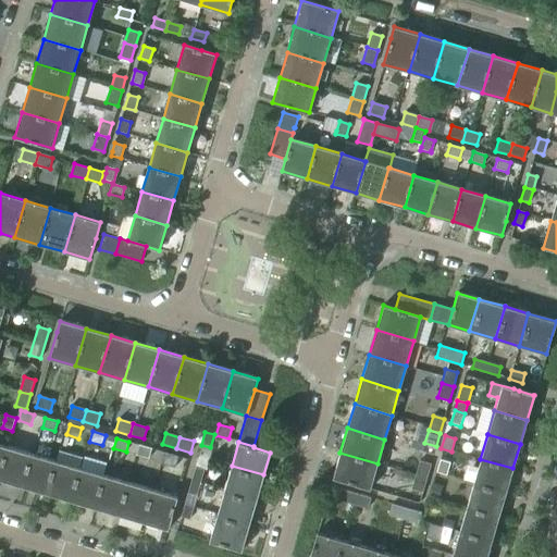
[(152,448),(139,445),(136,455),(149,458),(152,448)]
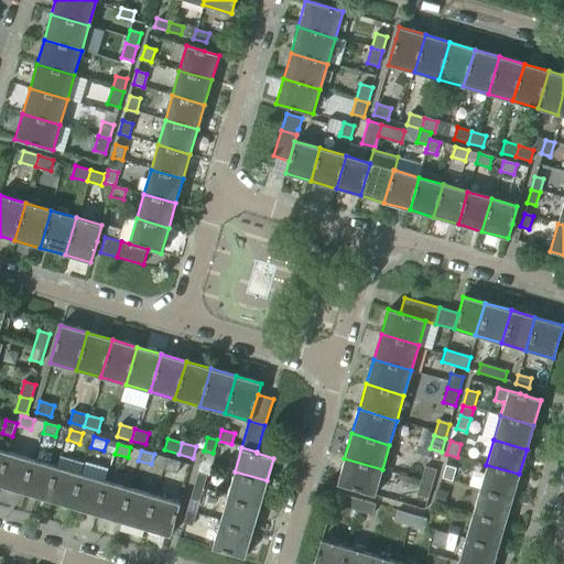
[(0,477),(0,486),(24,494),(33,462),(8,454),(0,477)]
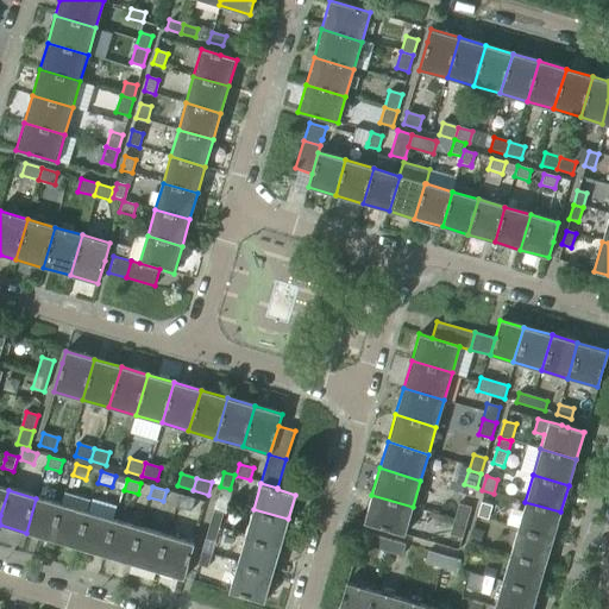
[(88,508),(92,498),(70,493),(67,502),(88,508)]
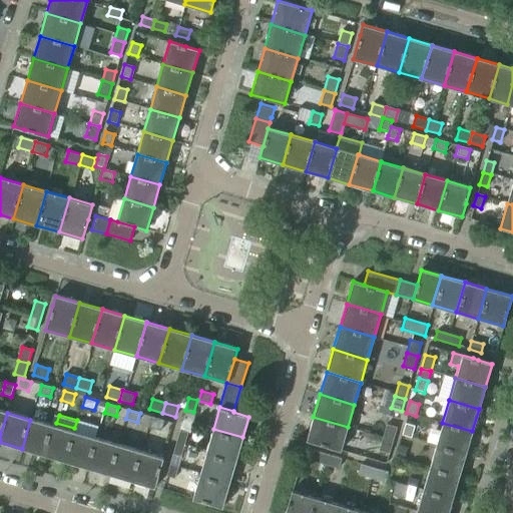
[(164,420),(151,417),(147,427),(160,431),(164,420)]
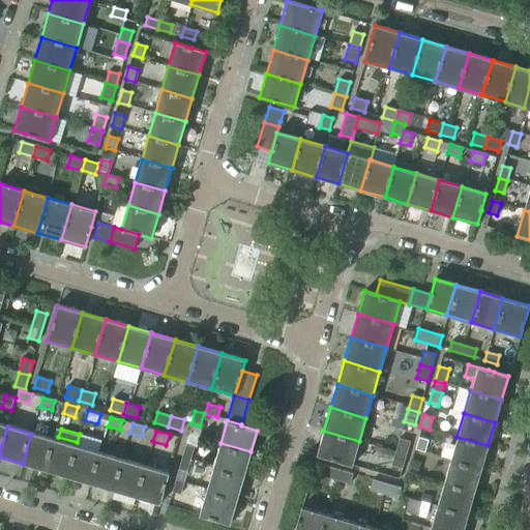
[(359,441),(323,431),(317,454),(327,458),(352,465),(359,441)]
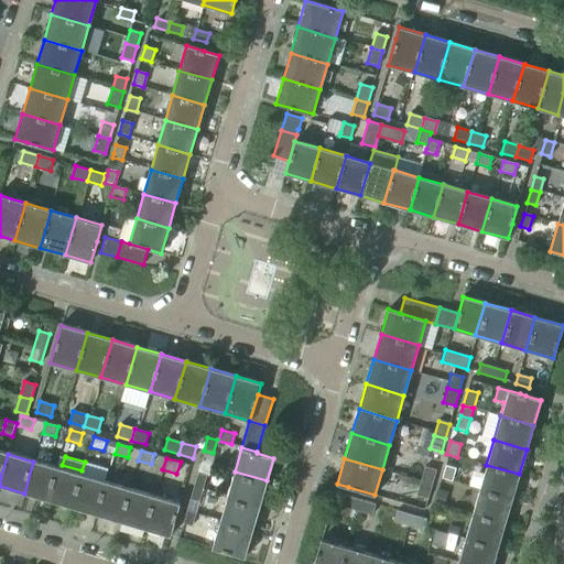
[(24,494),(50,501),(58,468),(33,462),(24,494)]
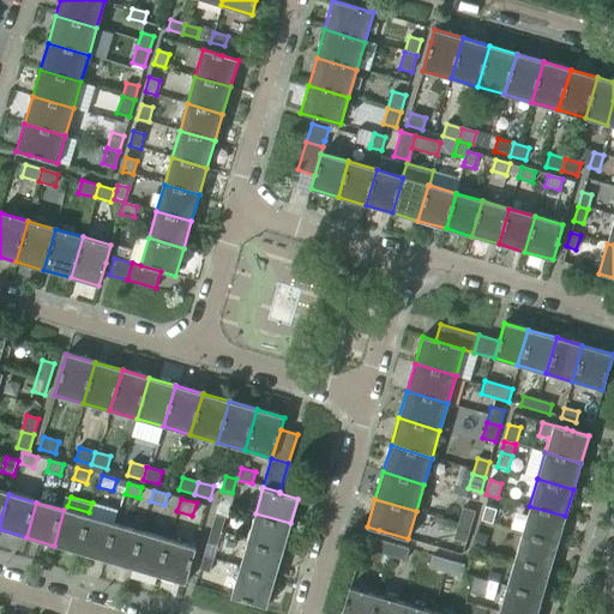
[(486,506),(481,521),(492,524),(497,510),(486,506)]
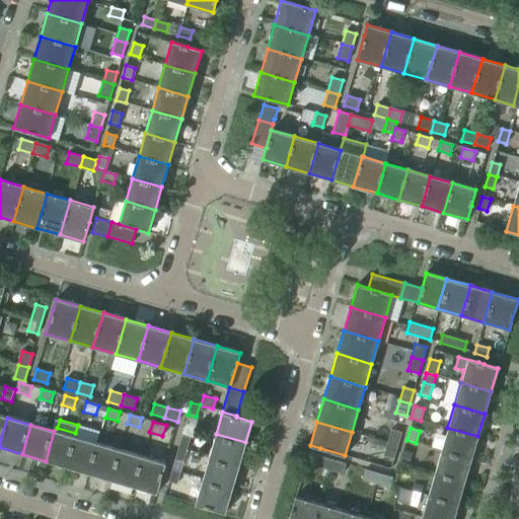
[(447,428),(441,450),(471,459),(477,436),(447,428)]
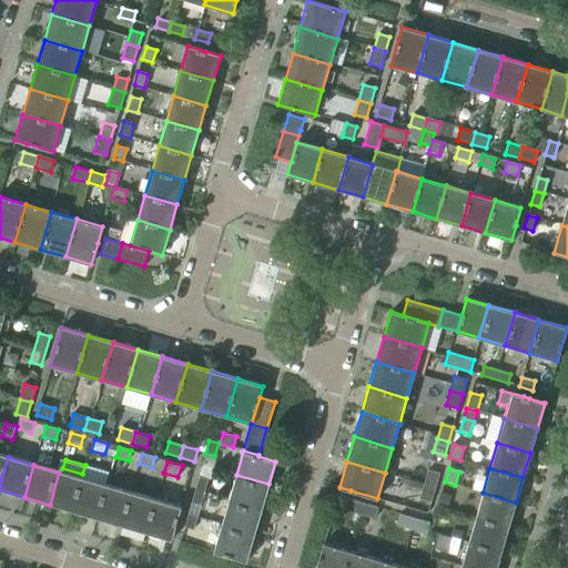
[(428,470),(424,485),(435,488),(439,474),(428,470)]
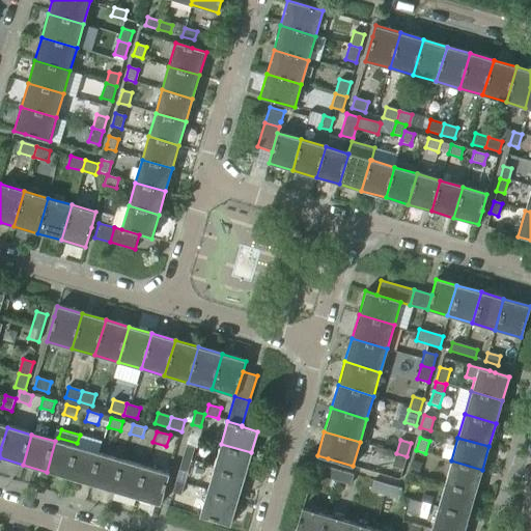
[(47,472),(68,478),(78,448),(55,441),(47,472)]
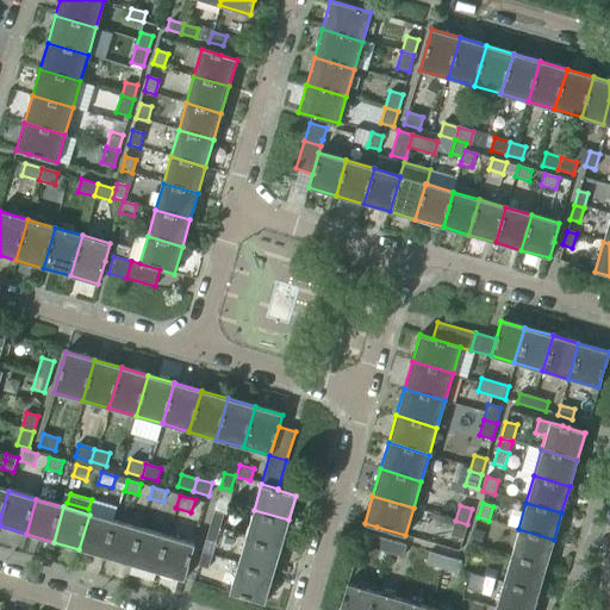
[(254,510),(246,537),(281,547),(288,520),(254,510)]
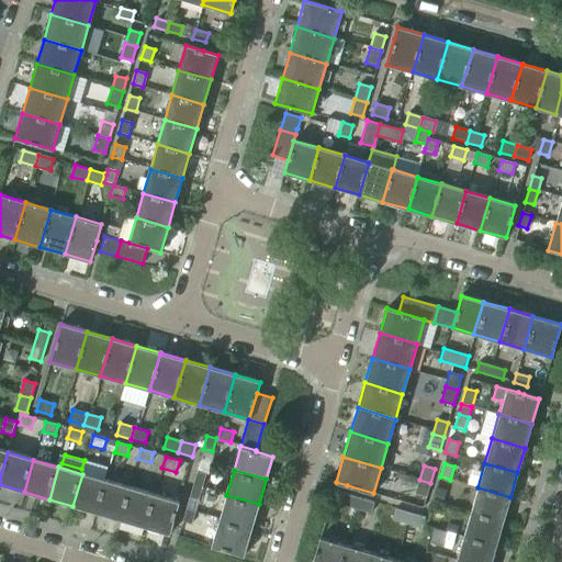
[(197,472),(192,485),(202,487),(205,474),(197,472)]
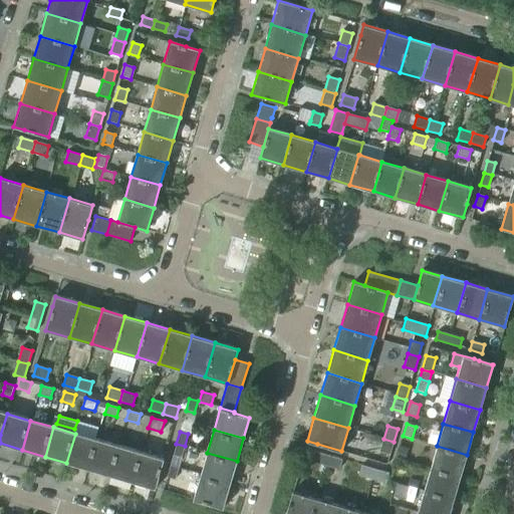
[(66,463),(88,469),(96,440),(75,434),(66,463)]
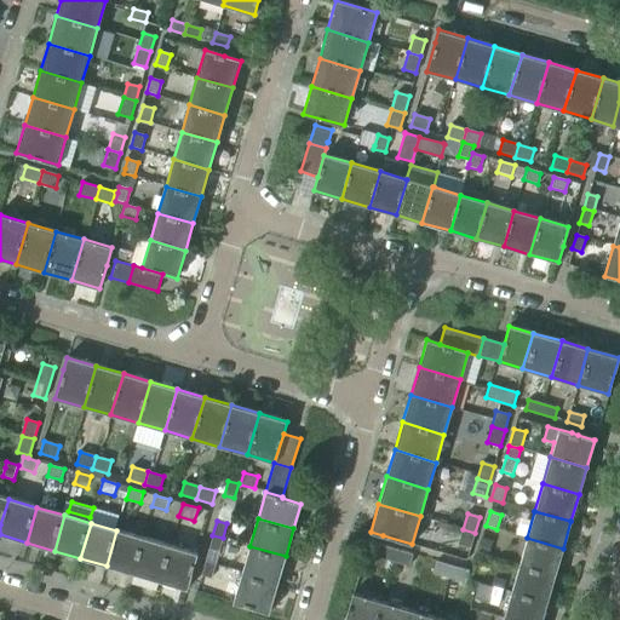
[(475,533),(463,529),(458,546),(470,550),(475,533)]
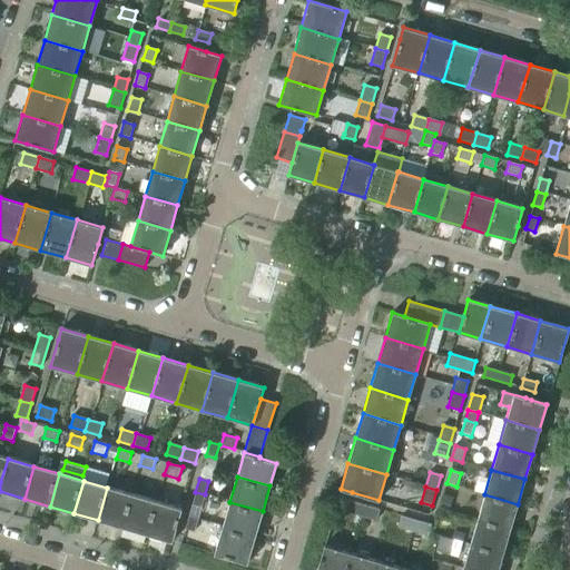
[(98,520),(121,527),(130,495),(107,488),(98,520)]
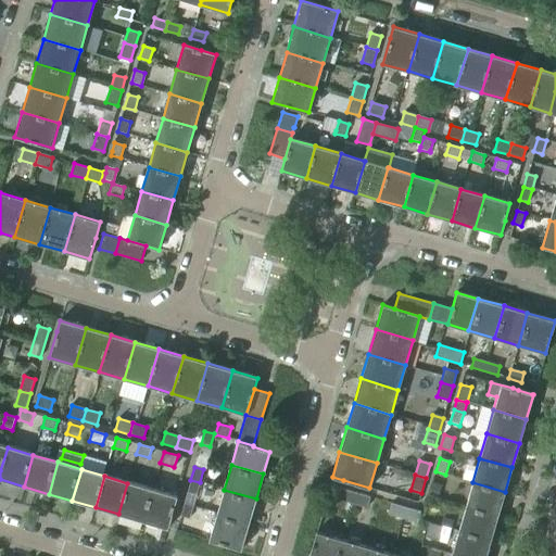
[(200,482),(190,480),(187,493),(196,495),(200,482)]
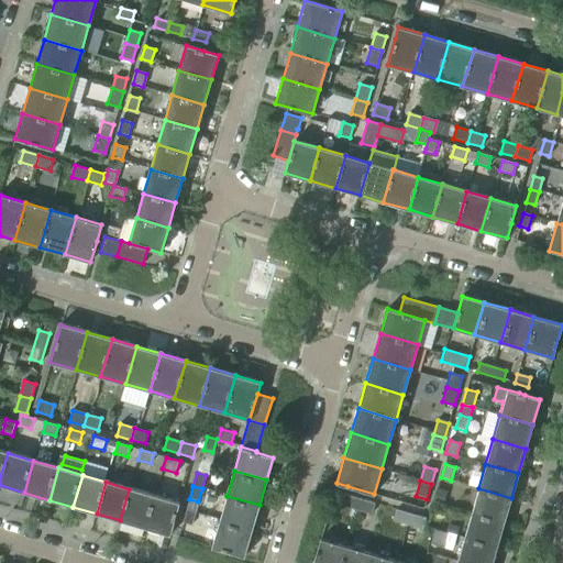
[(478,488),(471,512),(504,522),(511,498),(478,488)]
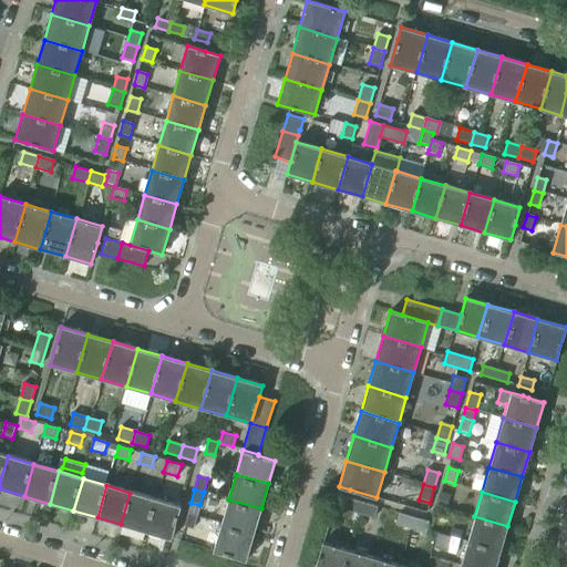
[(121,524),(145,532),(155,500),(130,493),(121,524)]
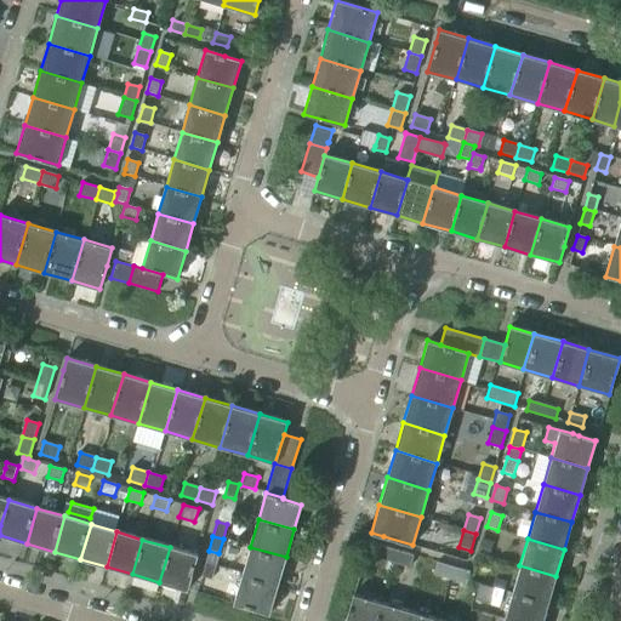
[(483,540),(479,553),(490,557),(494,542),(483,540)]
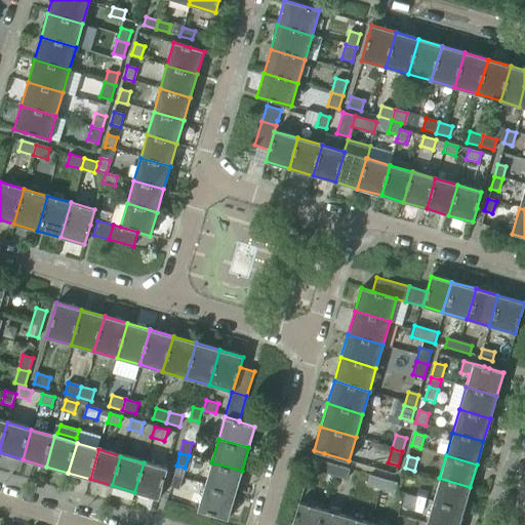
[(319,472),(332,476),(335,466),(322,461),(319,472)]
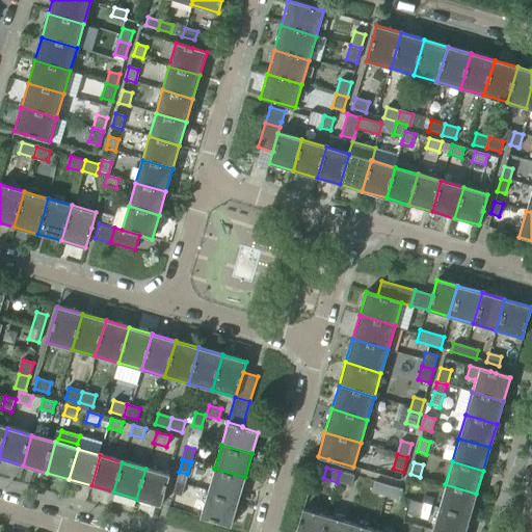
[(145,469),(136,499),(160,506),(164,491),(169,476),(145,469)]
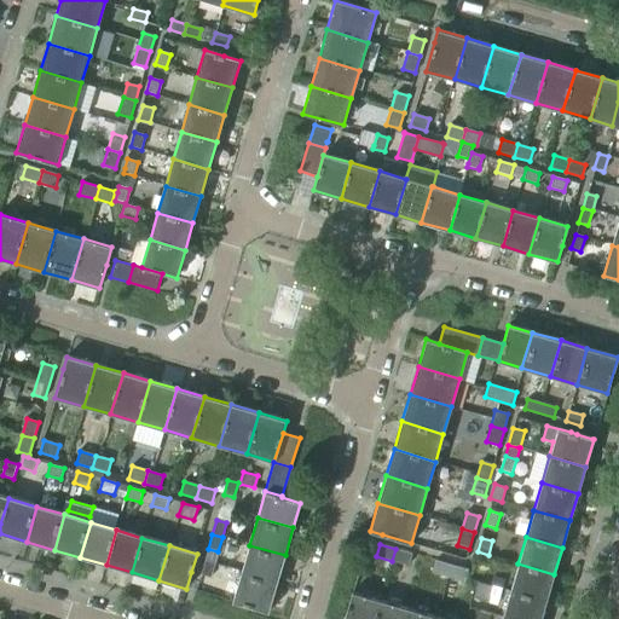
[(249,545),(242,571),(277,580),(285,555),(249,545)]
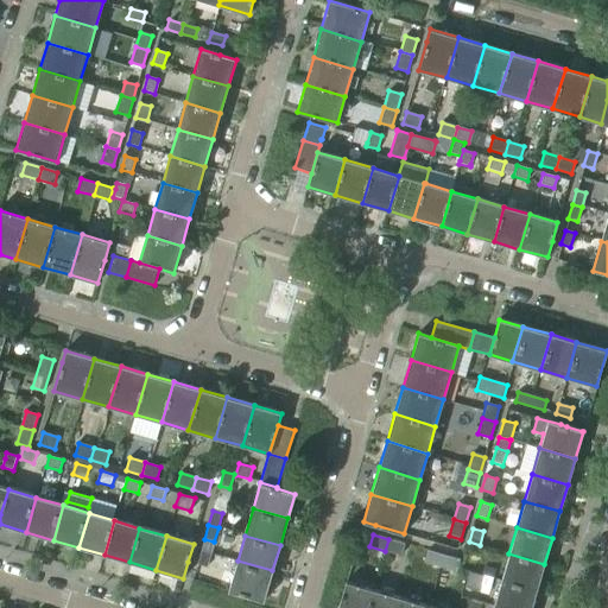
[(388,539),(385,551),(400,556),(404,544),(388,539)]
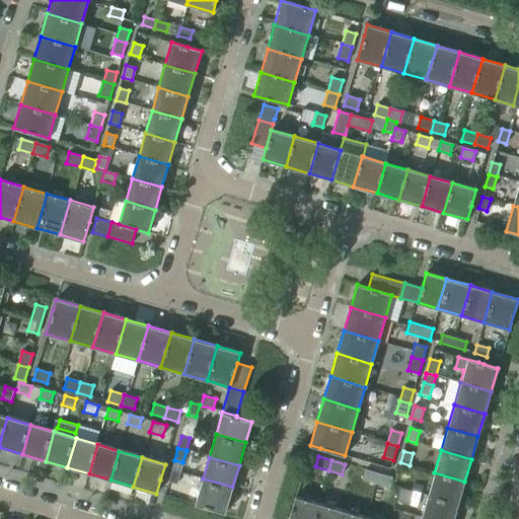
[(171,469),(168,482),(176,485),(180,472),(171,469)]
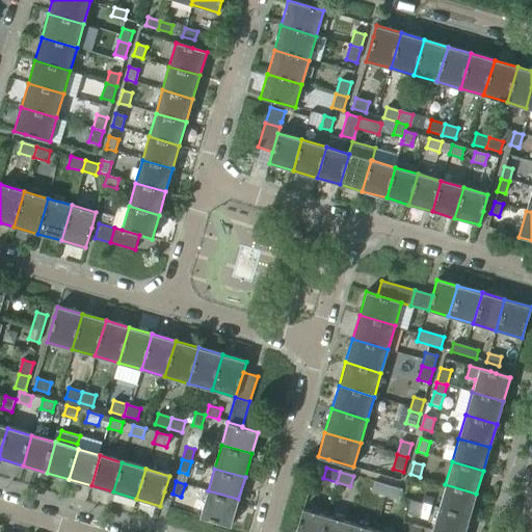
[(383,496),(386,497),(389,486),(387,485),(374,482),(371,493),(383,496)]
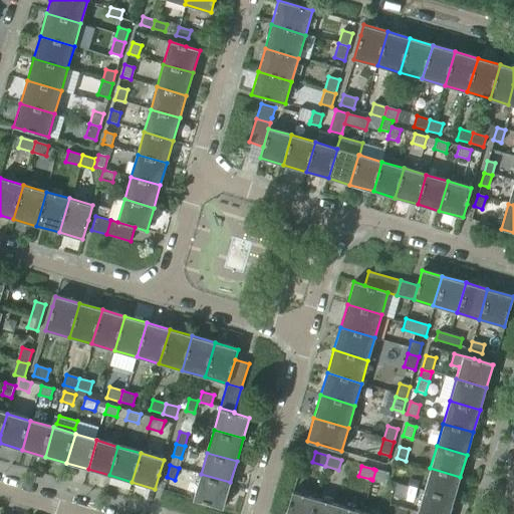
[(430,468),(424,491),(454,499),(460,477),(430,468)]
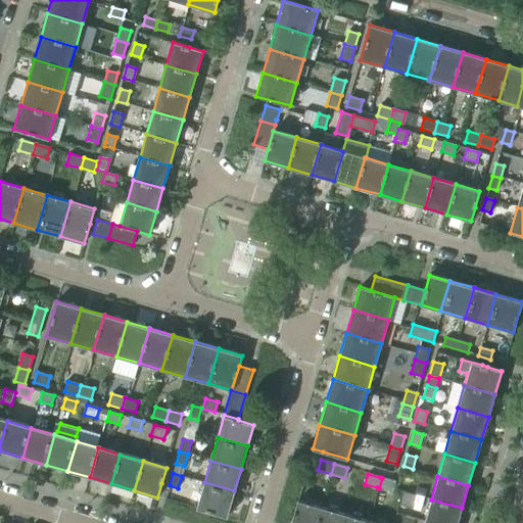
[(382,478),(379,488),(388,491),(392,492),(395,482),(391,480),(382,478)]
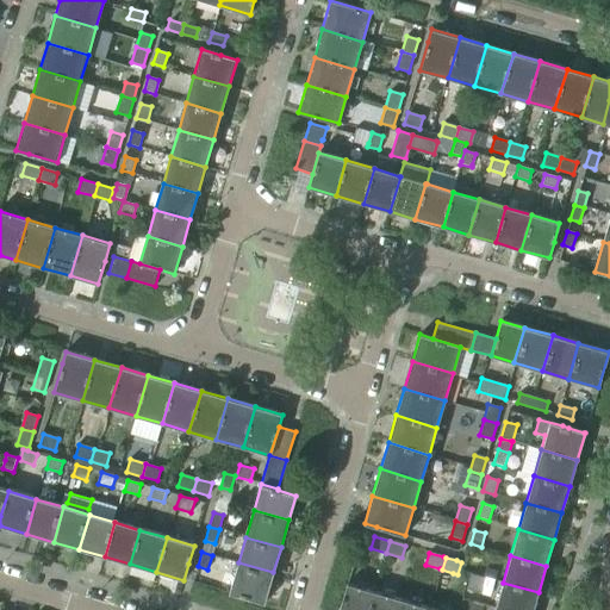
[(273,572),(238,562),(229,593),(265,604),(273,572)]
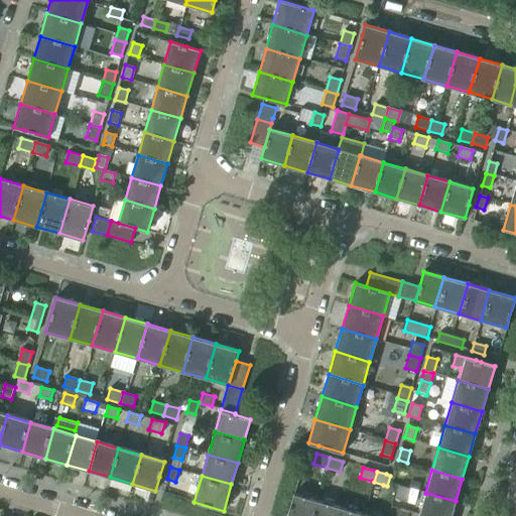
[(410,489),(418,491),(420,484),(411,482),(409,488),(410,489)]
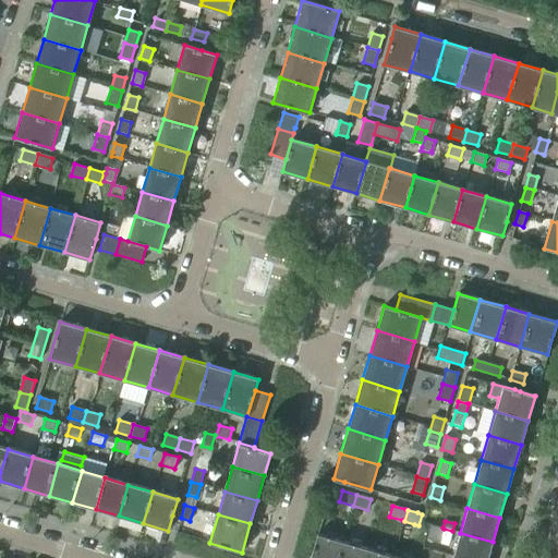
[(431,524),(426,540),(439,543),(444,529),(443,528),(431,524)]
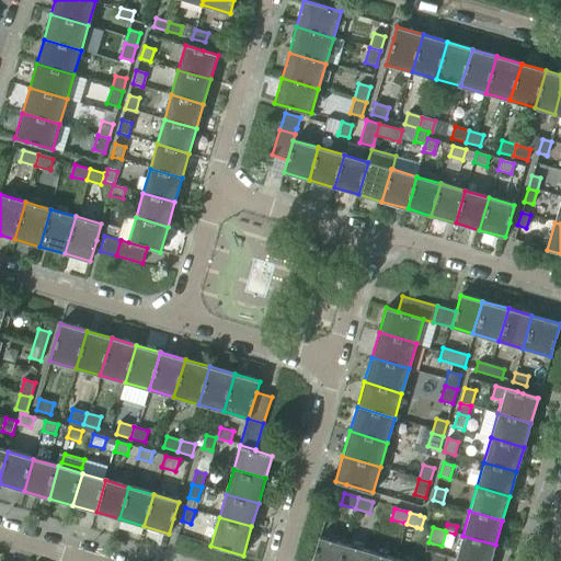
[(462,536),(455,560),(457,560),(490,560),(495,545),(462,536)]
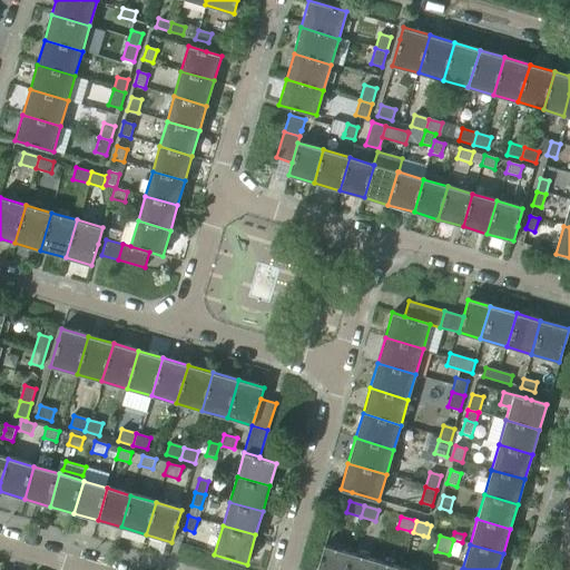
[(316,569),(346,569),(352,553),(324,546),(316,569)]
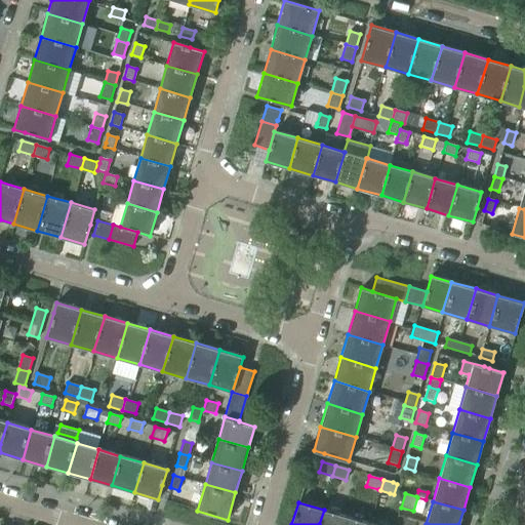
[(319,524),(345,524),(348,517),(324,510),(319,524)]
